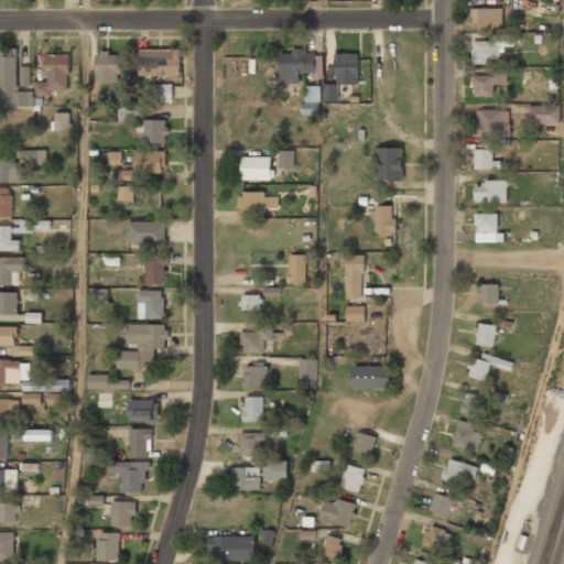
[(502,7),(472,7),(472,23),(502,23),(502,7)]
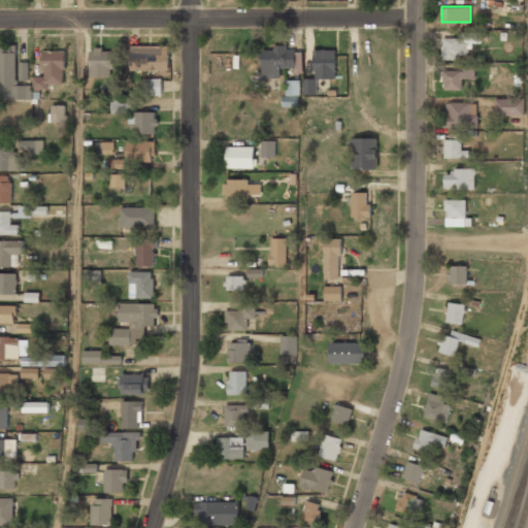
[(470,37),(442,37),(442,57),(470,57),(470,37)]
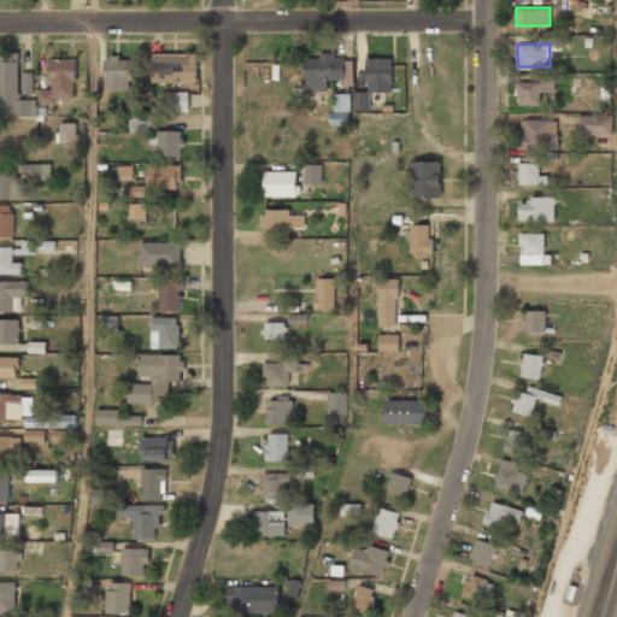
[(151,82),(197,82),(197,53),(151,53),(151,82)]
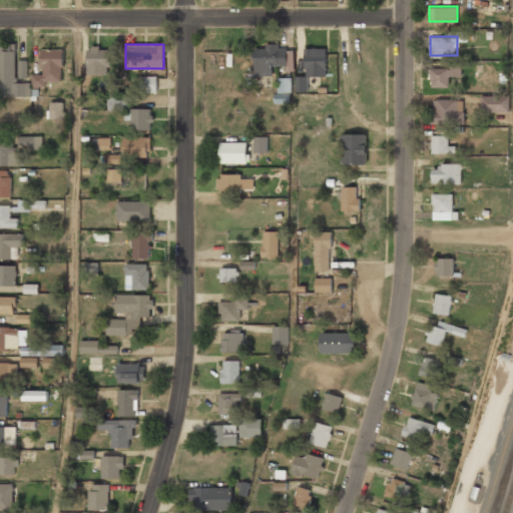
[(274,65),(288,65),(288,44),(254,44),(254,75),(274,75),(274,65)]
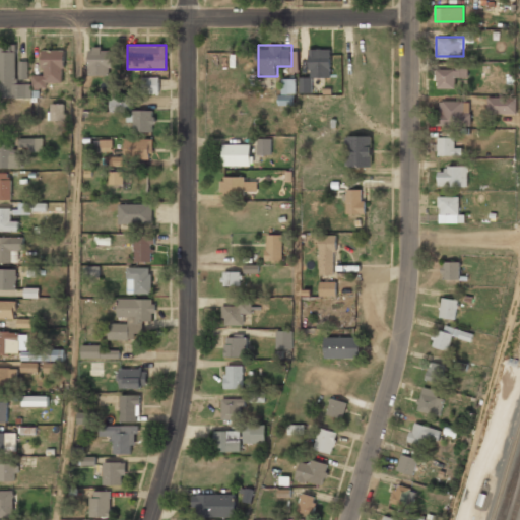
[(0,80),(16,80),(16,47),(0,47),(0,80)]
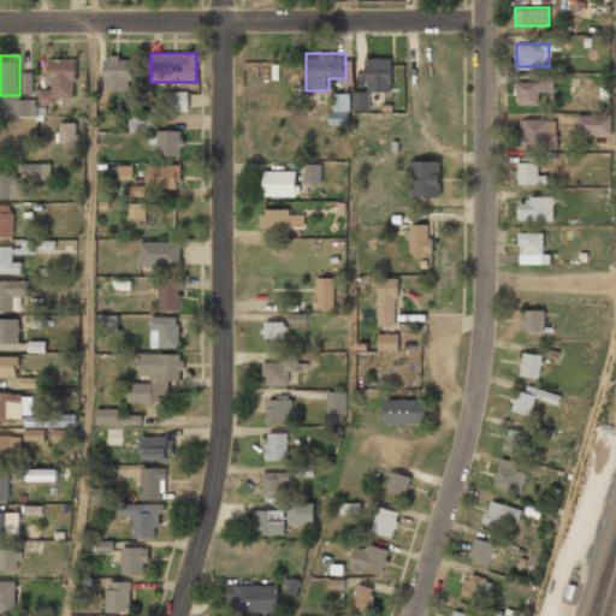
[(134,88),(134,55),(105,55),(105,88),(134,88)]
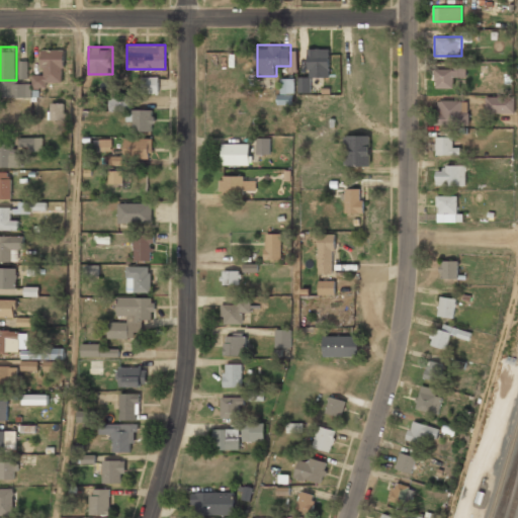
[(329,76),(329,48),(308,48),(308,76),(329,76)]
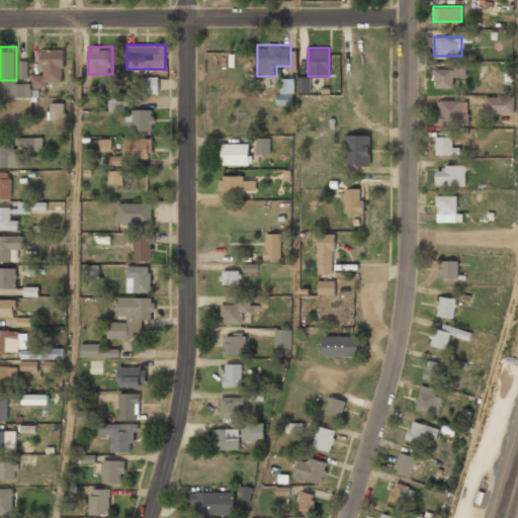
[(63,49),(42,49),(42,74),(33,74),(33,84),(63,84),(63,49)]
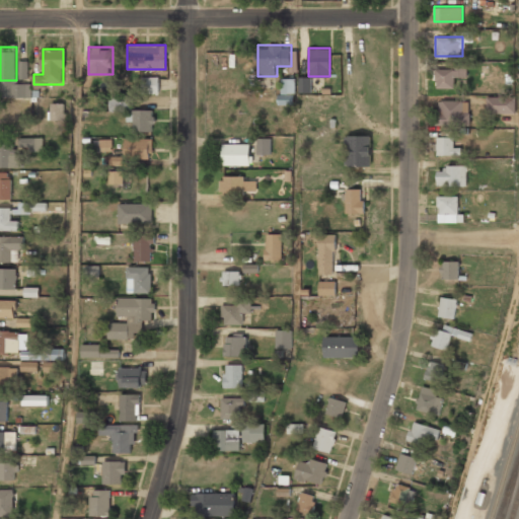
[(466,66),(435,66),(435,87),(455,87),(455,76),(466,76),(466,66)]
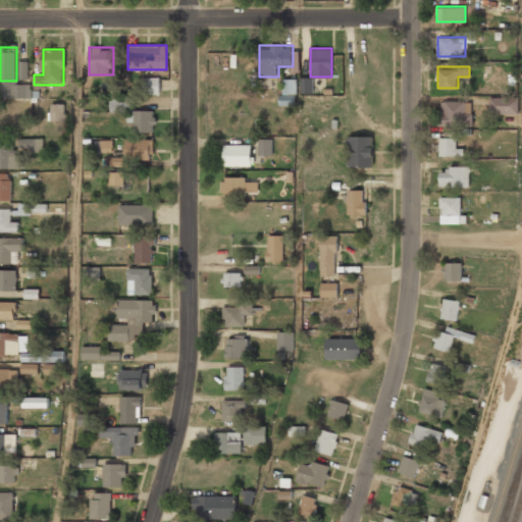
[(143,94),(160,94),(160,77),(143,77),(143,94)]
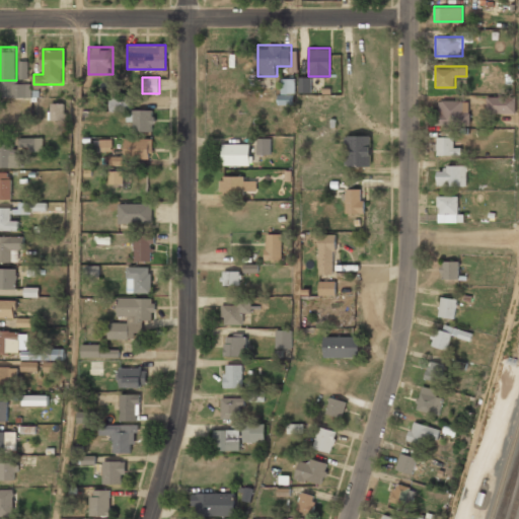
[(311,92),(311,77),(299,77),(299,92),(311,92)]
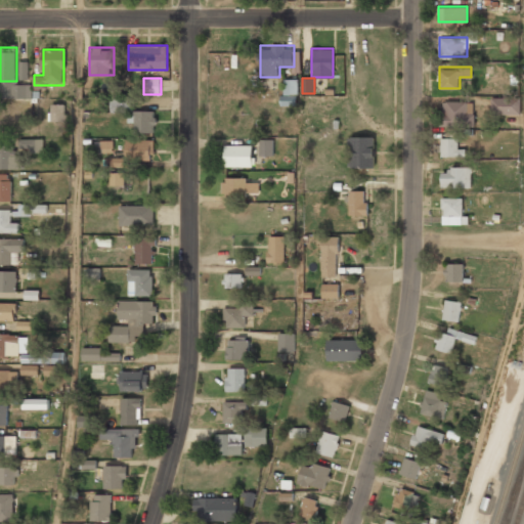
[(297,80),(282,80),(282,104),(297,104),(297,80)]
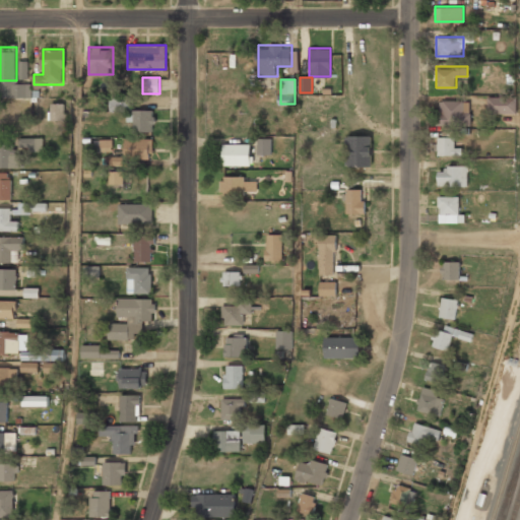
[(26,83),(15,85),(17,96),(28,94),(26,83)]
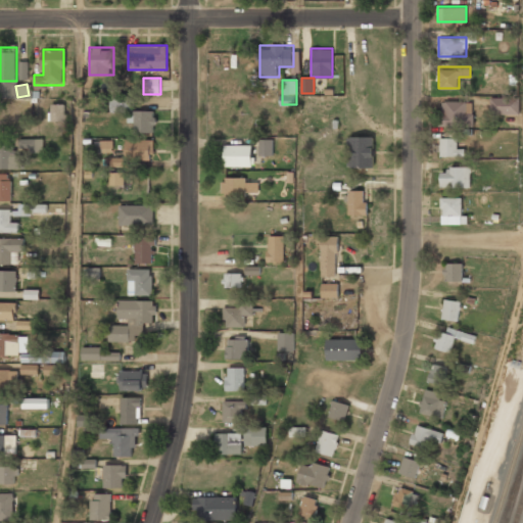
[(520,97),(489,97),(489,114),(520,114),(520,97)]
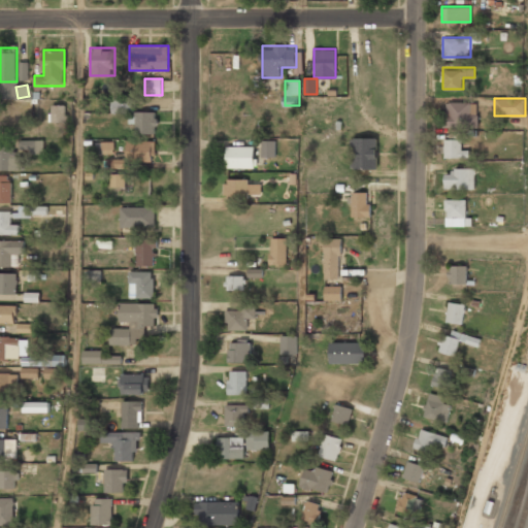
[(111,113),(133,113),(133,100),(111,99),(111,113)]
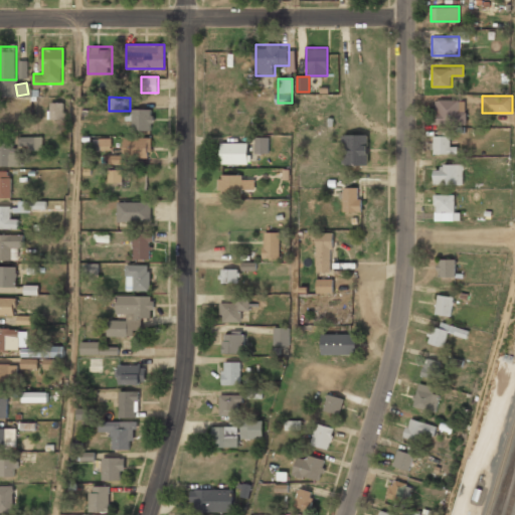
[(436,121),(465,121),(465,100),(436,100),(436,121)]
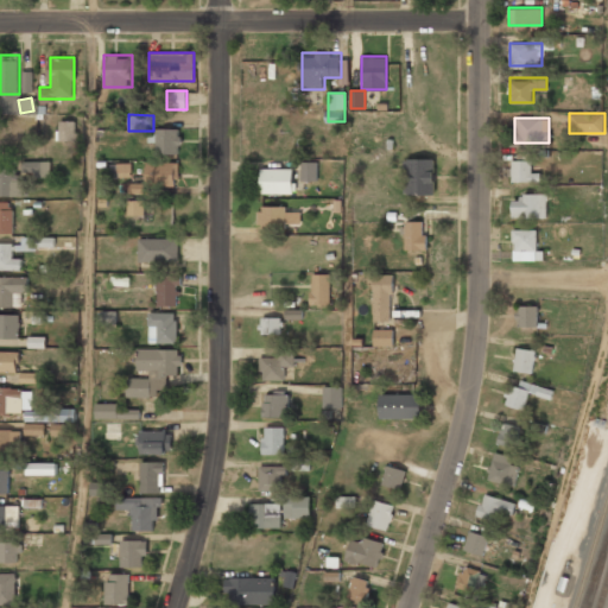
[(75,139),(75,120),(59,120),(59,139),(75,139)]
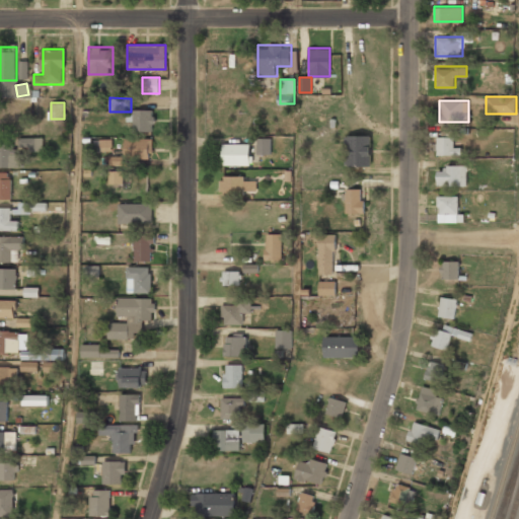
[(154,131),(154,108),(128,108),(128,122),(133,122),(133,131),(154,131)]
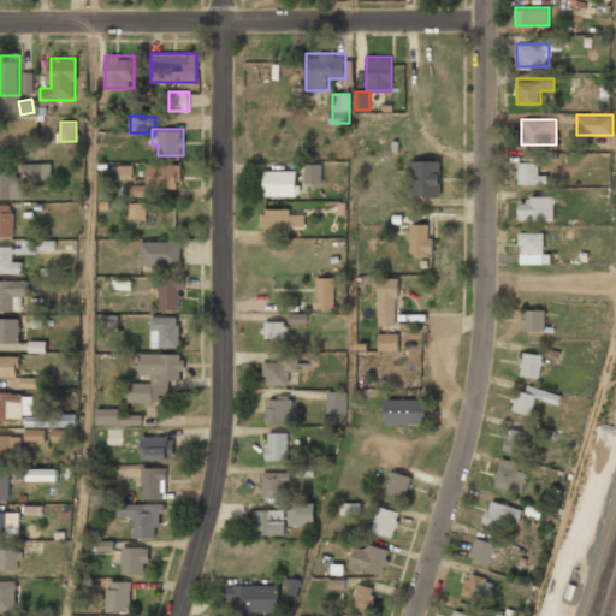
[(410,196),(440,196),(440,160),(410,160),(410,196)]
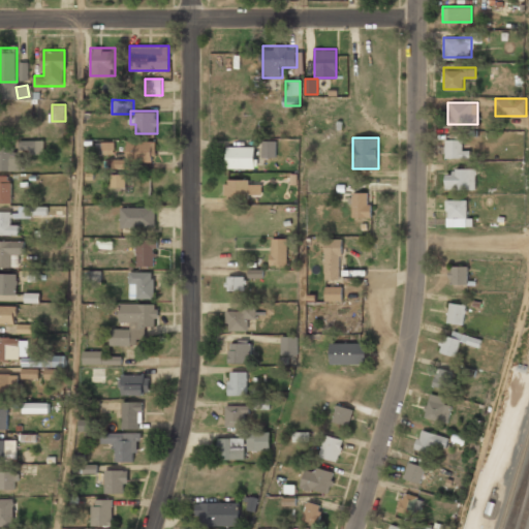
[(444,158),(464,158),(464,138),(444,138),(444,158)]
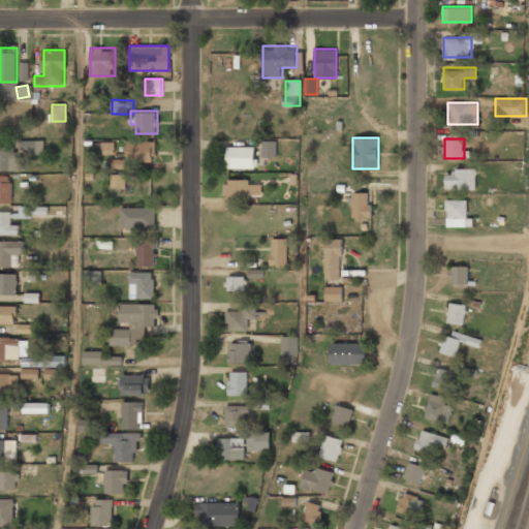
[(20,141),(20,153),(43,153),(43,141),(20,141)]
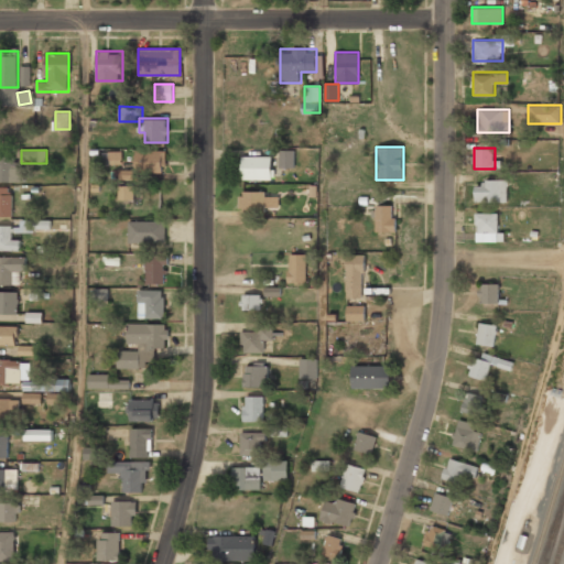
[(165,150),(134,150),(134,171),(165,171),(165,150)]
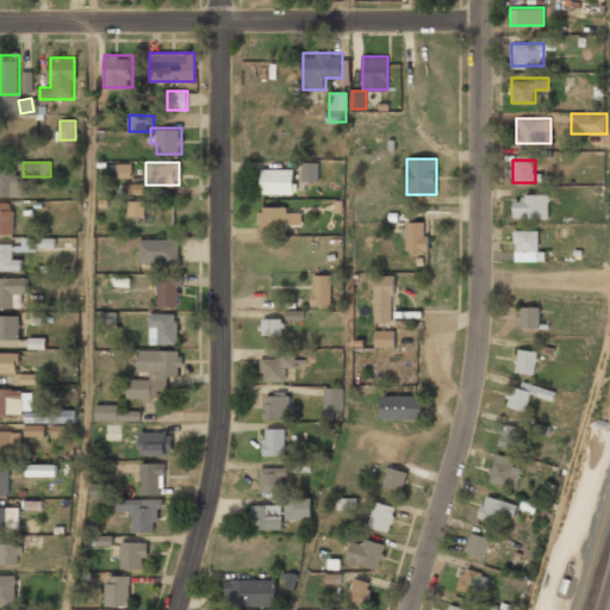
[(302,181),(318,181),(318,162),(303,162),(302,181)]
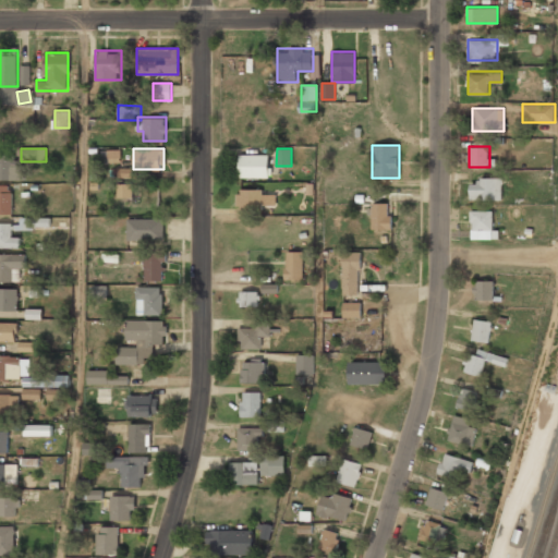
[(107,162),(120,162),(121,150),(108,149),(107,162)]
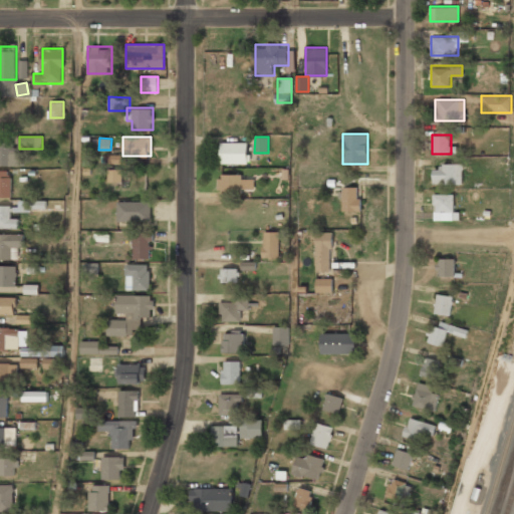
[(220,164),(247,164),(247,142),(220,142),(220,164)]
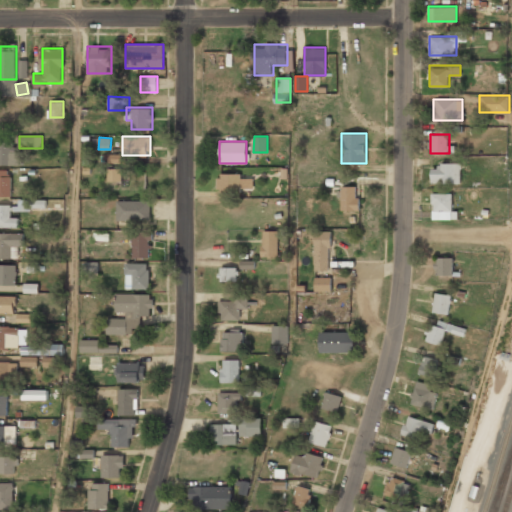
[(0,164),(16,164),(16,142),(0,142),(0,164)]
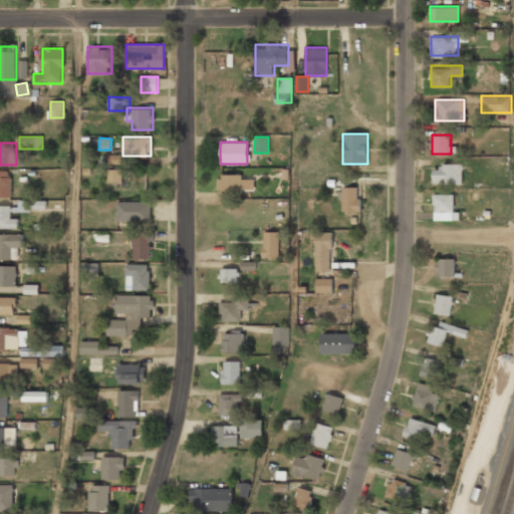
[(122,156),(108,155),(108,163),(121,164),(122,156)]
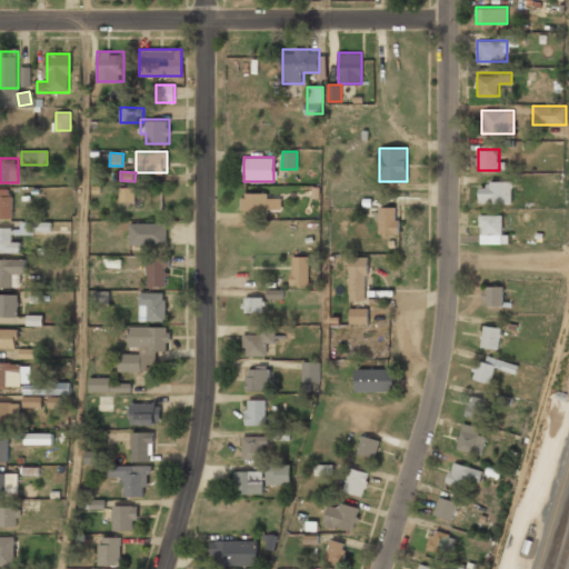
[(511,182),(479,182),(479,205),(511,205),(511,182)]
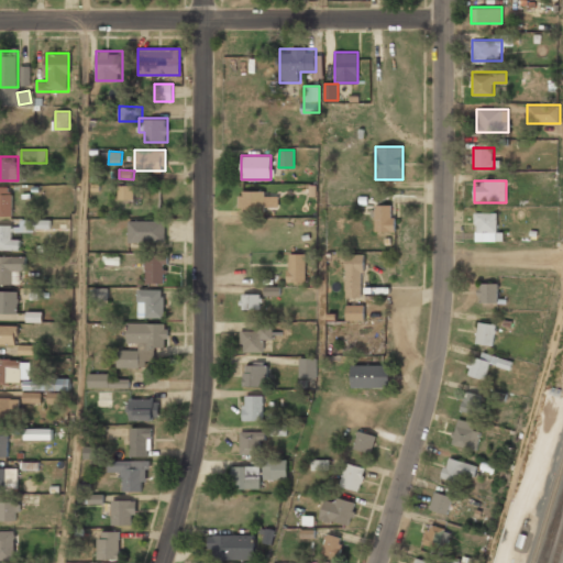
[(0,214),(12,214),(12,186),(0,186),(0,214)]
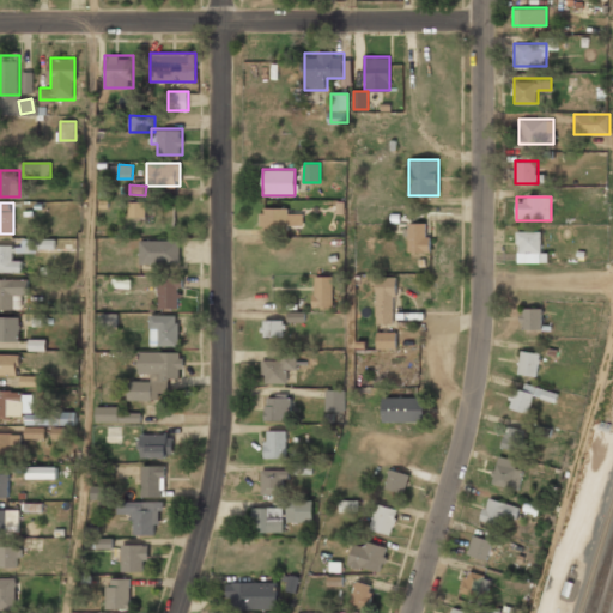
[(145,218),(145,202),(129,202),(129,218),(145,218)]
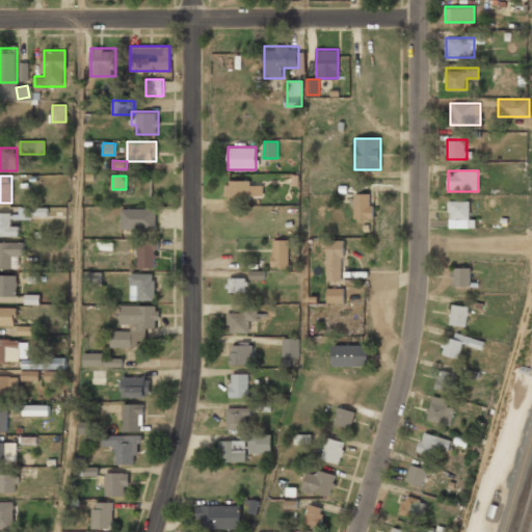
[(261,186),(250,186),(250,181),(227,181),(227,197),(261,197),(261,186)]
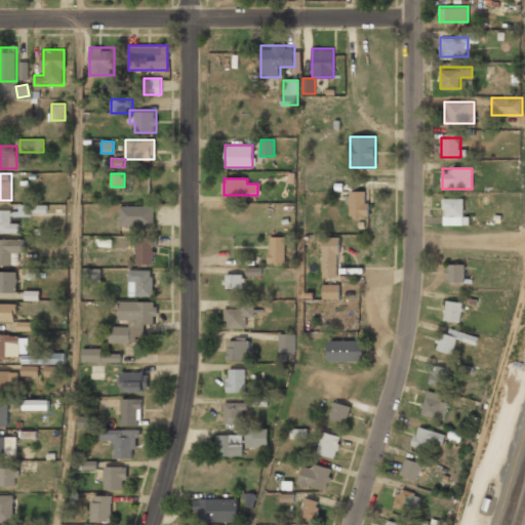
[(350,213),(368,213),(368,190),(350,190),(350,213)]
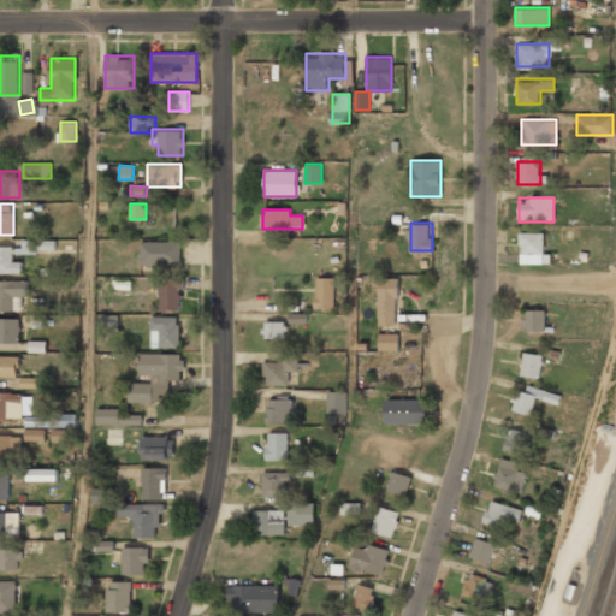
[(544,232),(519,232),(519,254),(544,254),(544,232)]
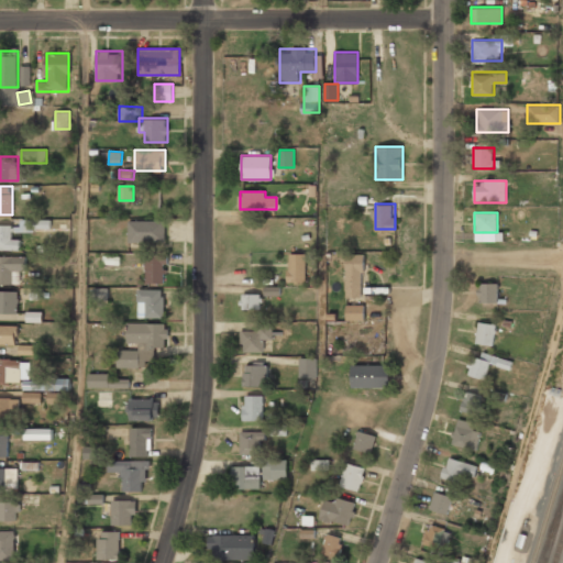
[(165,242),(165,219),(129,219),(129,242),(165,242)]
